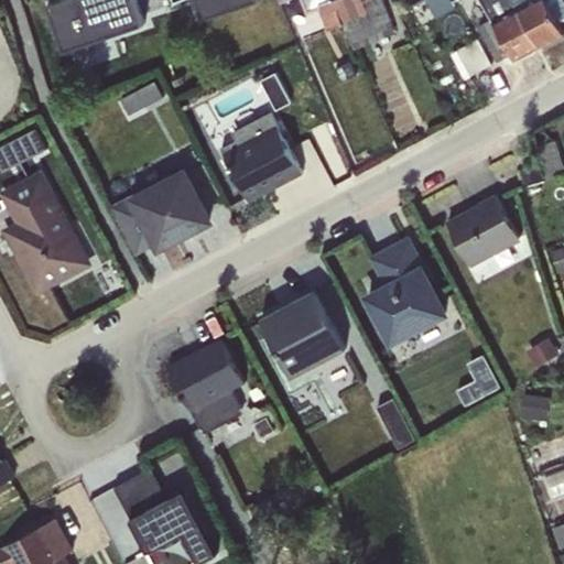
[(64,50),(144,22),(136,0),(56,0),(49,3),(64,50)]
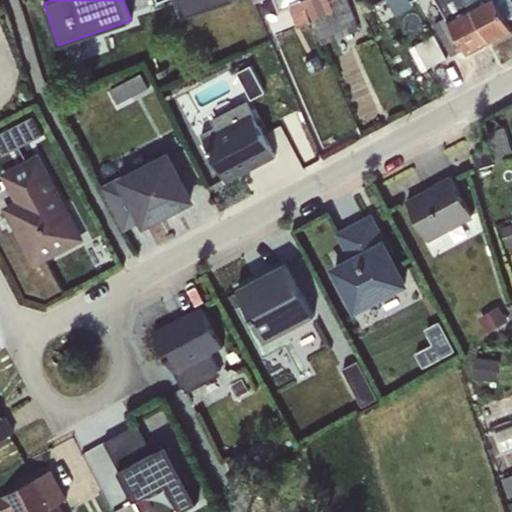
[(234,0),(176,0),(183,19),(235,1),(234,0)]
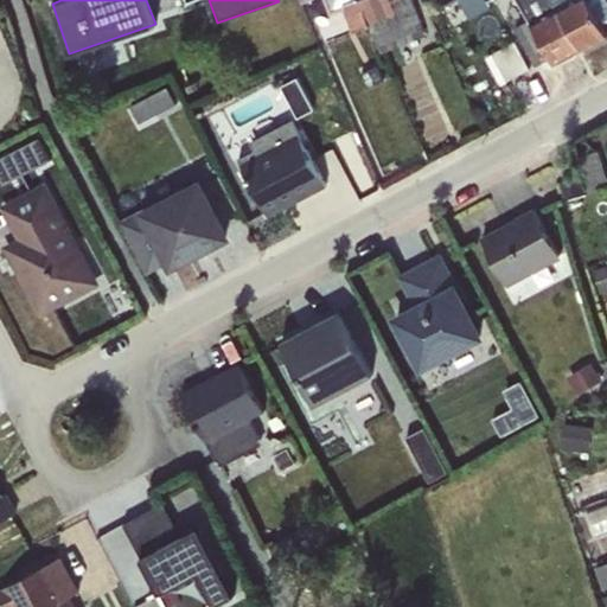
[(369,27),(358,0),(302,0),(304,1),(307,0),(324,0),(330,13),(343,10),(351,33),(369,27)]
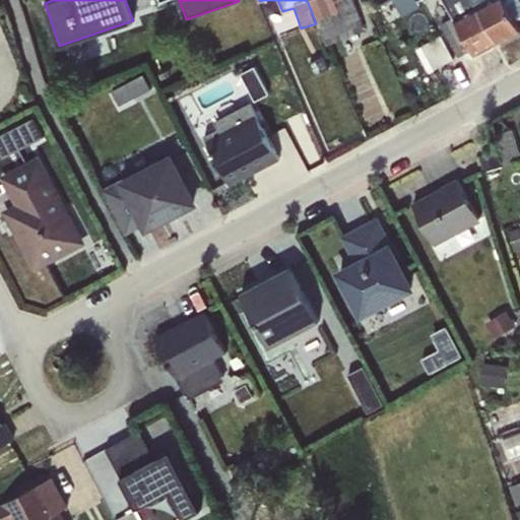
[(307,0),(316,23),(325,46),(364,30),(351,0),(307,0)]
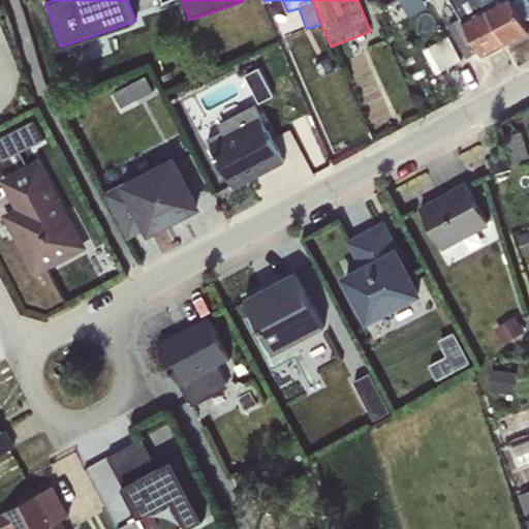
[(423,0),(399,0),(408,16),(426,5),(423,0)]
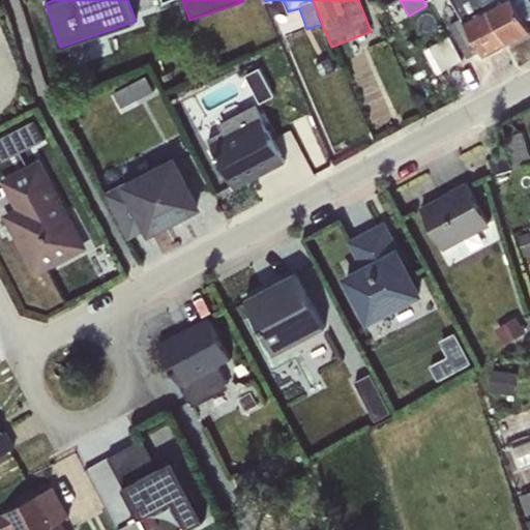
[(505,45),(481,0),(451,0),(461,18),(448,25),(467,58),(481,51),(482,55),(505,45)]
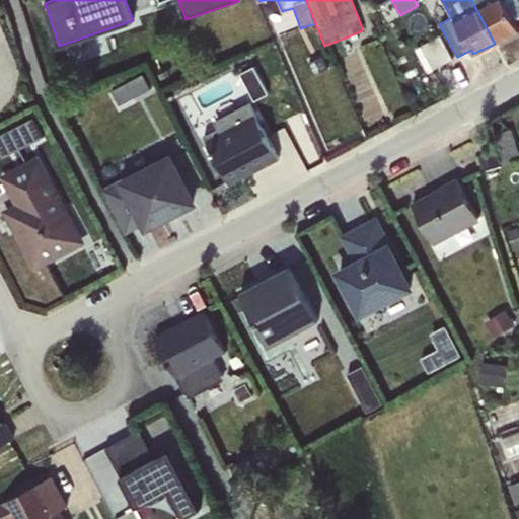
[(471,0),(495,44),(518,30),(514,22),(515,21),(514,21),(518,18),(518,1),(518,0),(471,0)]
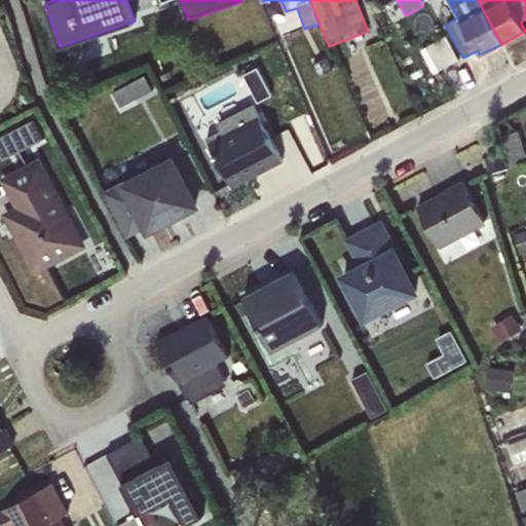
[(445,36),(420,49),(433,73),(458,60),(445,36)]
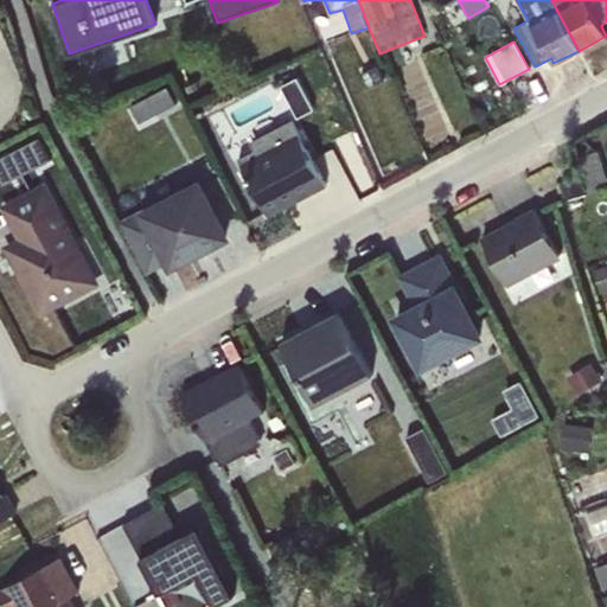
[(378,63),(360,70),(368,88),(385,81),(378,63)]
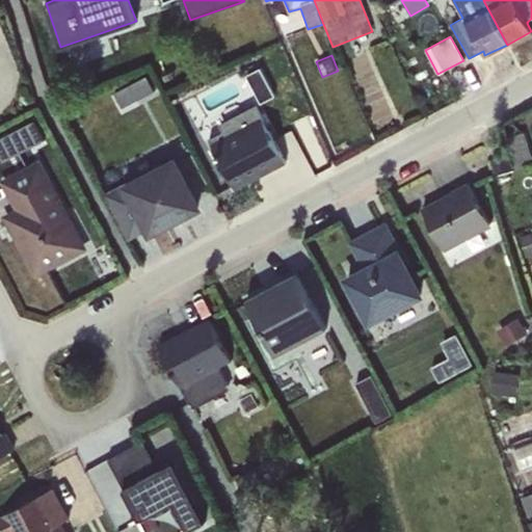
[(260,65),(244,74),(260,102),(275,94),(260,65)]
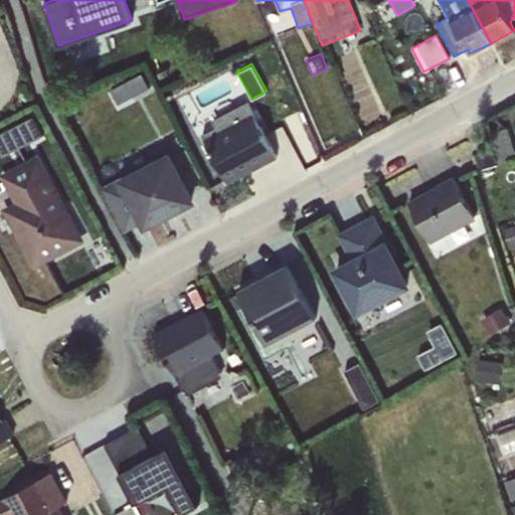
[(142,73),(112,89),(119,104),(150,88),(142,73)]
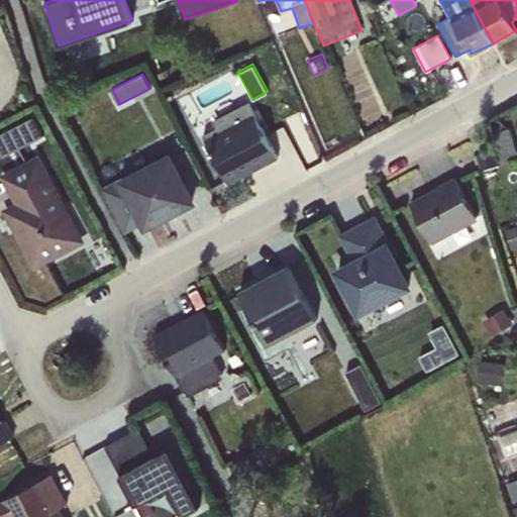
[(217,128),(203,135),(226,180),(252,167),(254,170),(278,158),(248,102),(213,121),(217,128)]
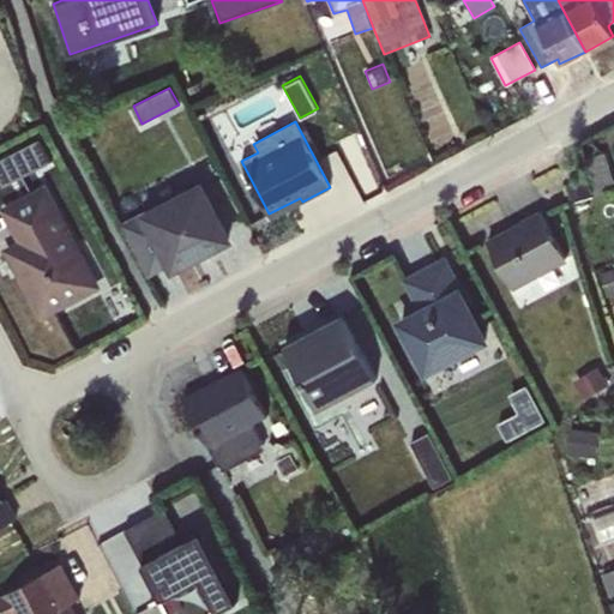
[(1,156),(0,157),(11,181),(52,163),(36,136),(0,154),(1,156)]
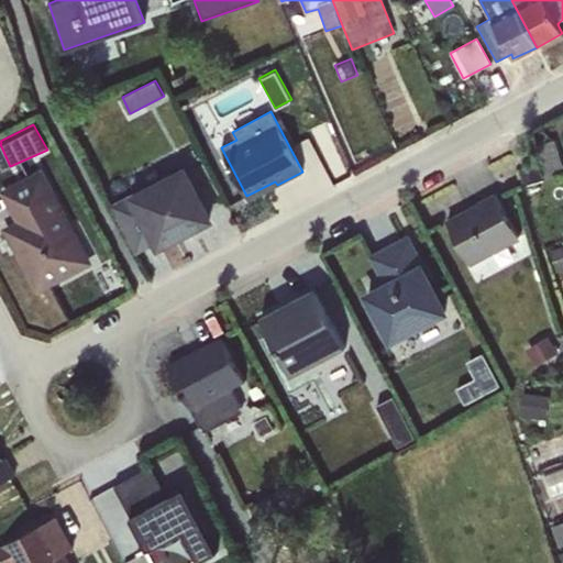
[(562,166),(555,140),(539,145),(547,178),(562,172),(562,166)]
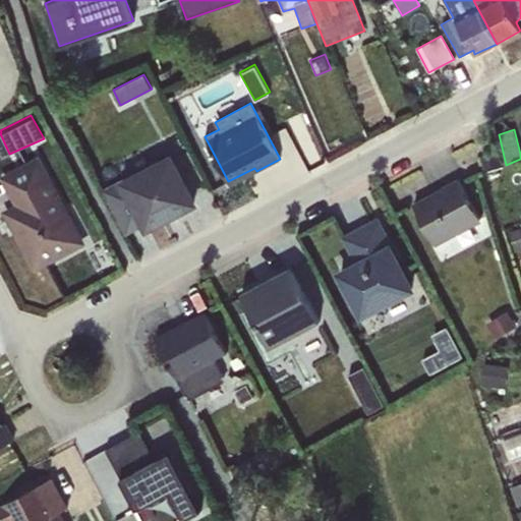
[(498,151),(480,156),(484,170),(502,164),(498,151)]
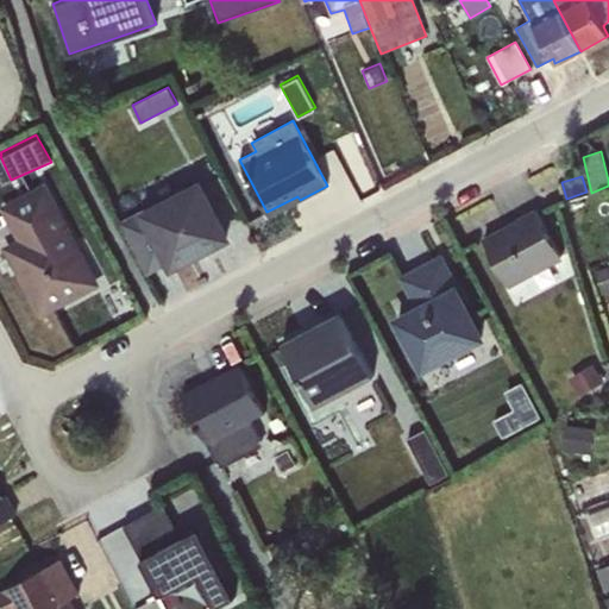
[(198,181),(124,220),(149,269),(168,258),(171,267),(227,237),(198,181)]
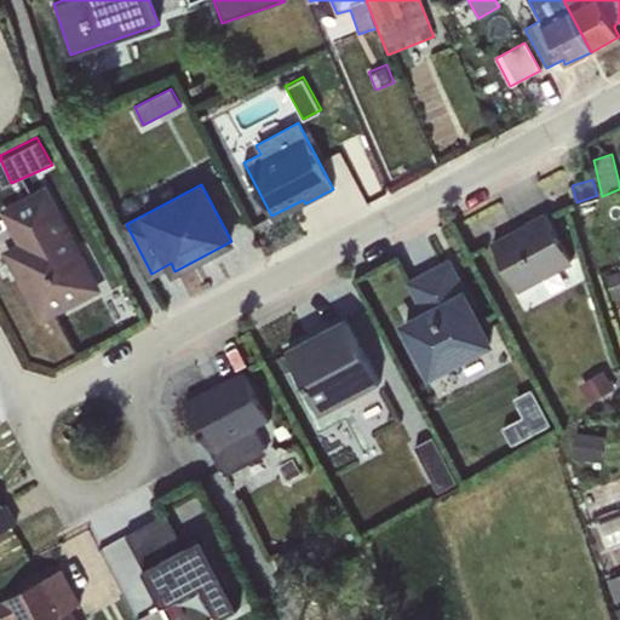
[(74,263),(80,260),(42,191),(7,211),(26,245),(18,250),(22,254),(13,259),(24,279),(22,280),(40,314),(49,309),(50,309),(78,293),(87,288),(74,263)]
